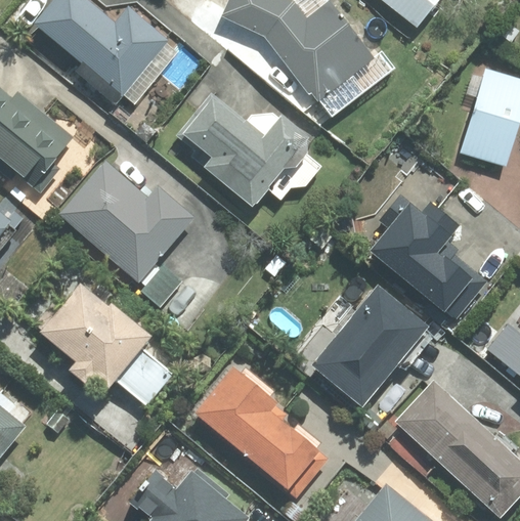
[(167,41),(128,6),(114,23),(88,0),(53,0),(37,18),(121,93),(167,41)]
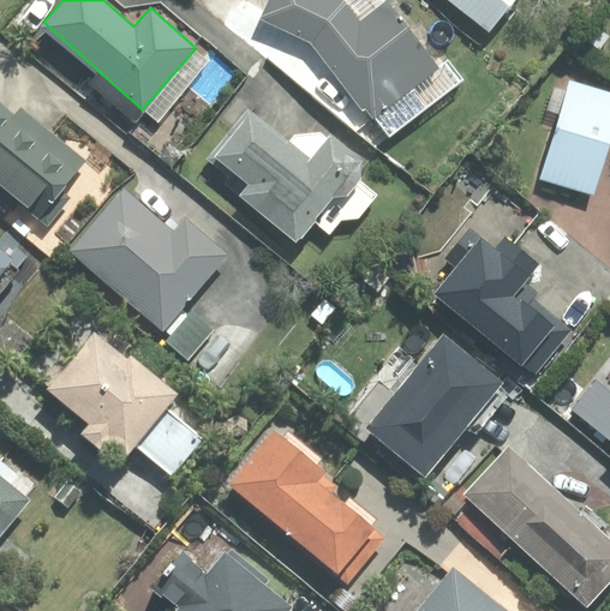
[(268,0),(259,17),(305,41),(374,124),(441,69),(386,1),(359,22),(345,4),(338,0),(268,0)]
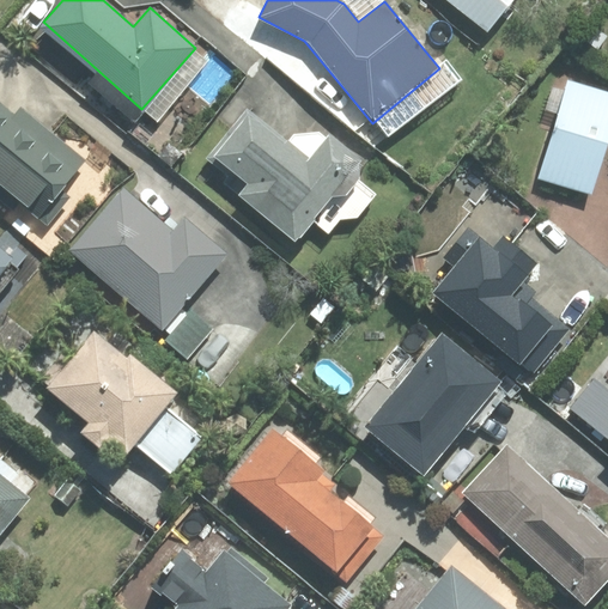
[(445,0),(486,32),(512,0),(445,0)]
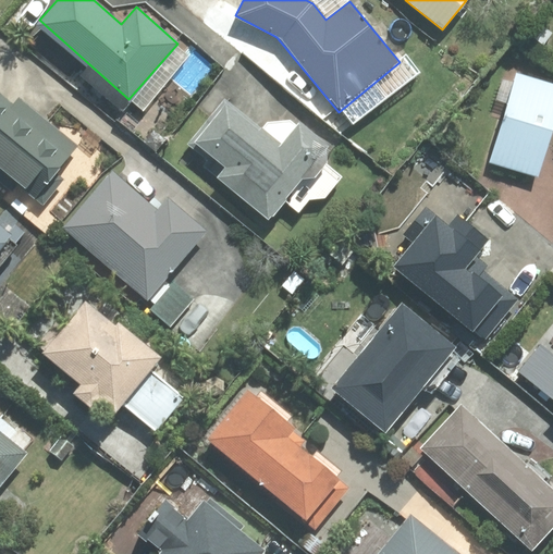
[(552,127),(552,84),(514,73),(488,163),(539,177),(552,127)]
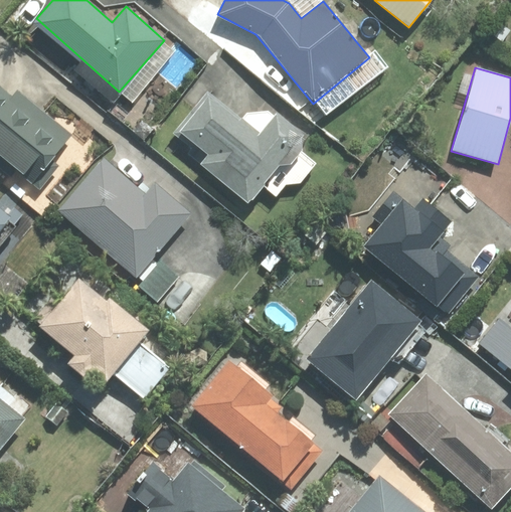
[(70,136),(15,92),(10,98),(0,89),(0,168),(12,178),(18,170),(32,182),(70,136)]
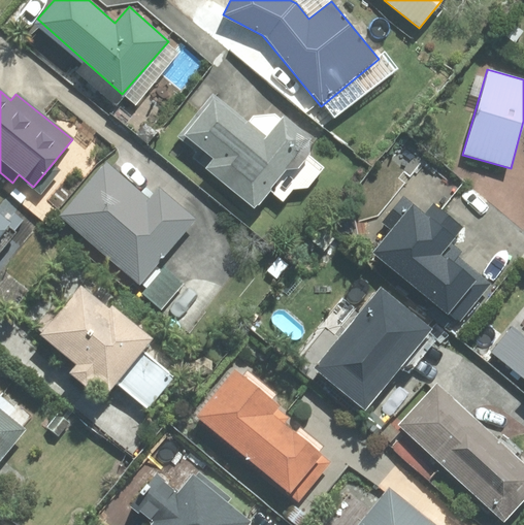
[(246,123),(211,95),(177,137),(197,153),(192,159),(254,210),(270,191),(283,201),(298,183),(305,189),(325,165),(304,149),(312,140),(283,117),(273,116),(253,117),(246,123)]
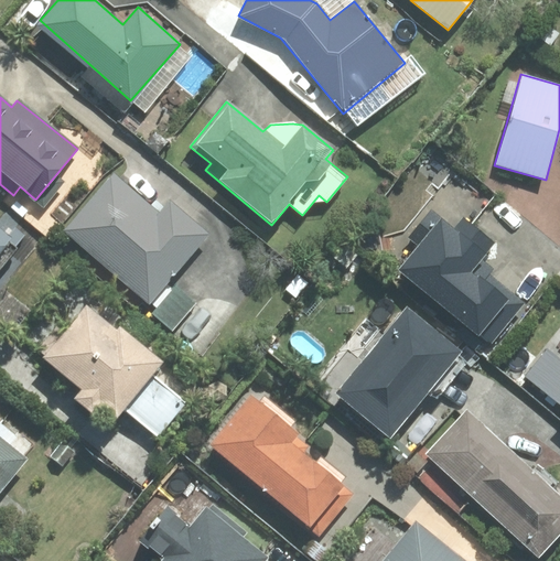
[(159,213),(115,174),(65,232),(150,305),(211,237),(169,201),(159,213)]
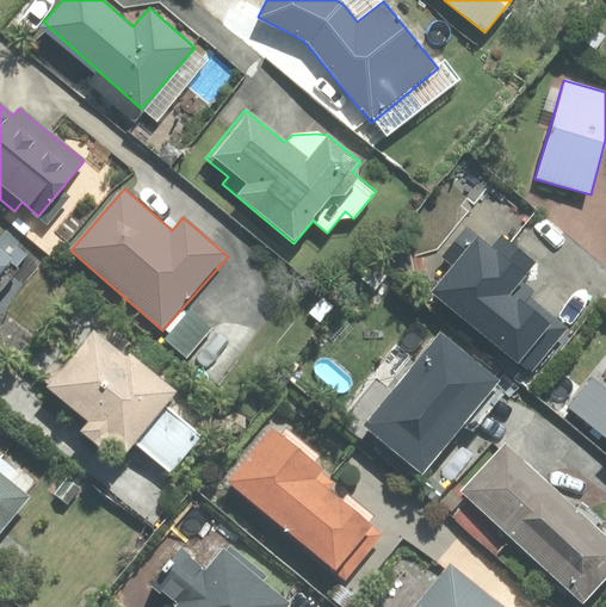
[(451,268),(431,292),(530,372),(564,329),(514,289),(533,266),(496,236),(490,243),(467,224),(439,258),(451,268)]
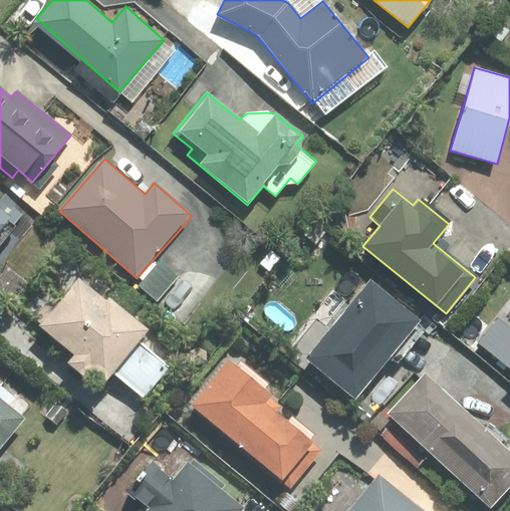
[(0,239),(18,219),(0,203),(0,239)]
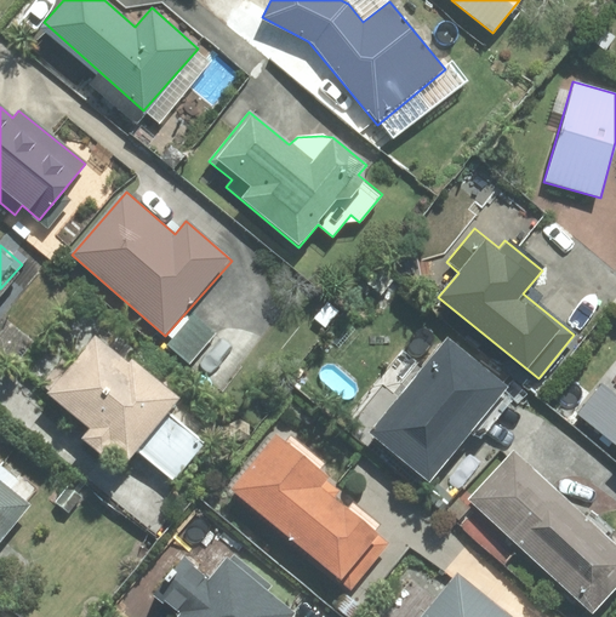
[(178,399),(97,336),(72,369),(61,359),(39,387),(91,427),(80,440),(103,458),(114,445),(131,458),(138,450),(178,481),(206,444),(167,413),(178,399)]
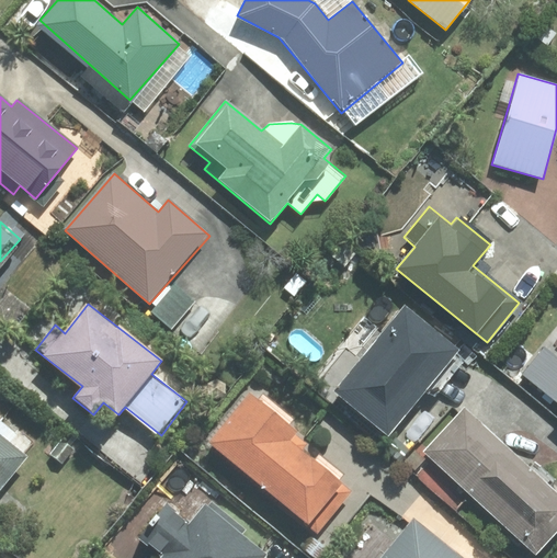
[(334,388),(388,434),(461,350),(406,304),(334,388)]
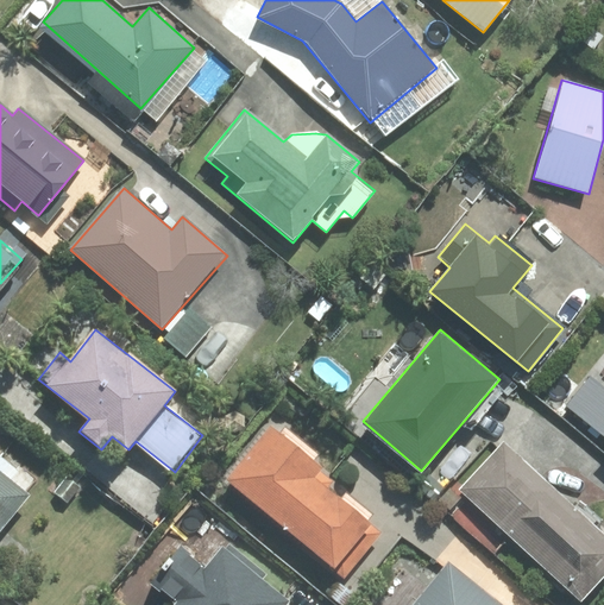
[(603,383),(592,373),(565,405),(603,436),(603,383)]
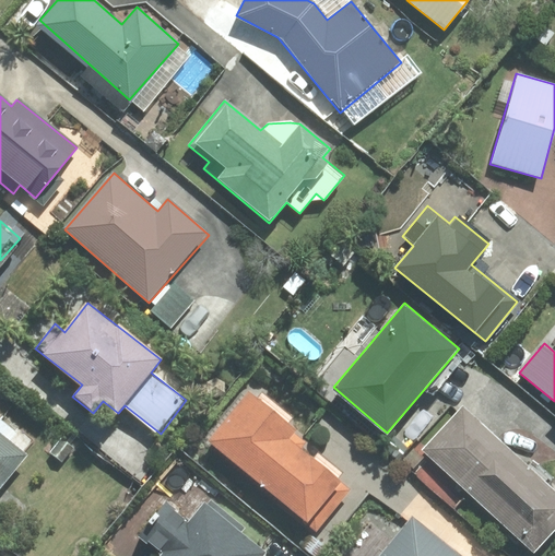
[(252,390),(211,440),(318,529),(351,491),(291,440),(299,428),(252,390)]
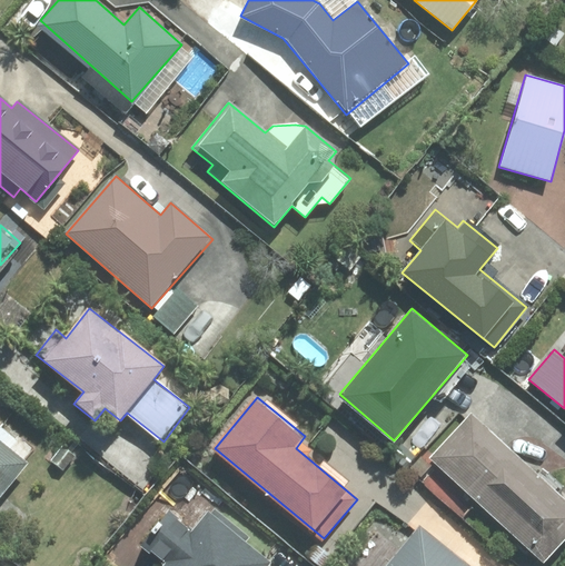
[(564,499),(471,415),(429,460),(543,562),(564,537),(564,499)]
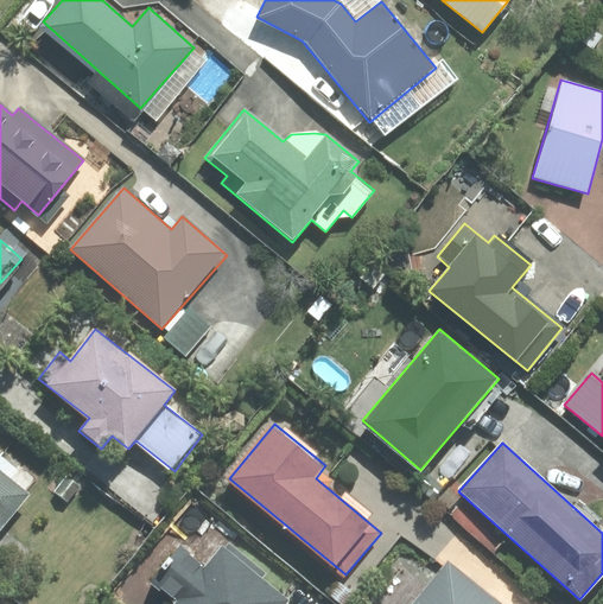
[(0,531),(30,495),(0,470),(0,531)]
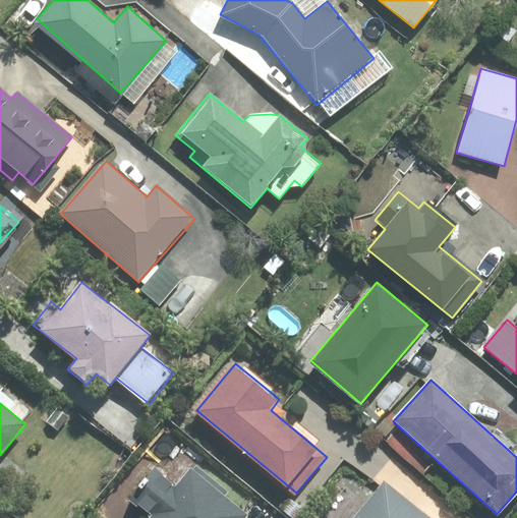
[(245,517),(247,515),(189,469),(174,488),(152,470),(127,501),(149,517),(245,517)]
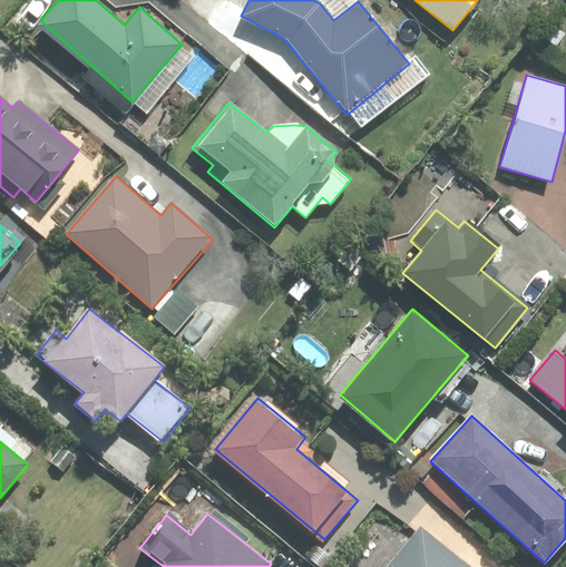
[(474,566),(421,526),(388,566),(474,566)]
